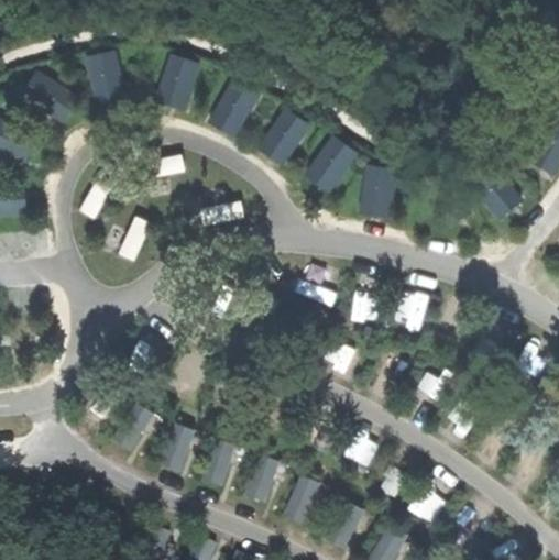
[(94,107),(127,100),(117,50),(84,56),(94,107)]
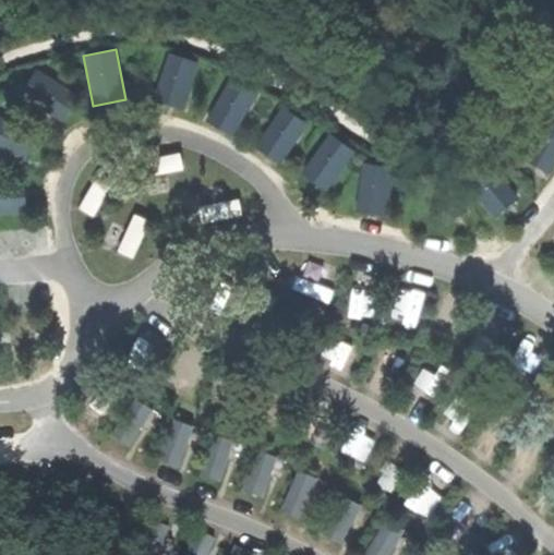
[(185,107),(196,63),(165,55),(154,98),(185,107)]
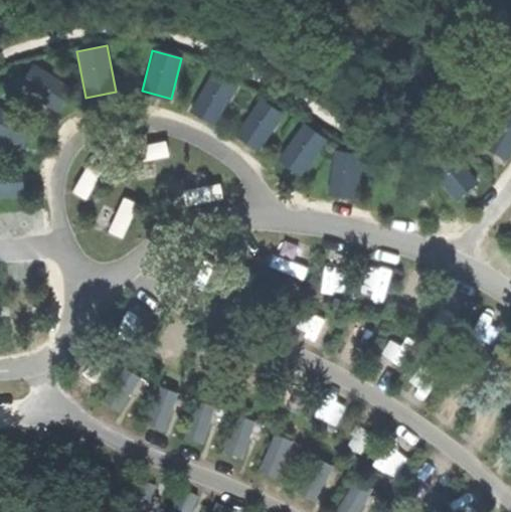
[(54,111),(70,83),(37,64),(21,91),(54,111)]
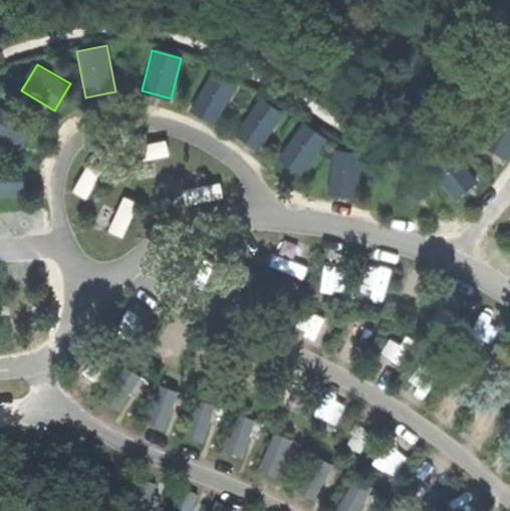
[(191,107),(217,121),(236,86),(211,72),(191,107)]
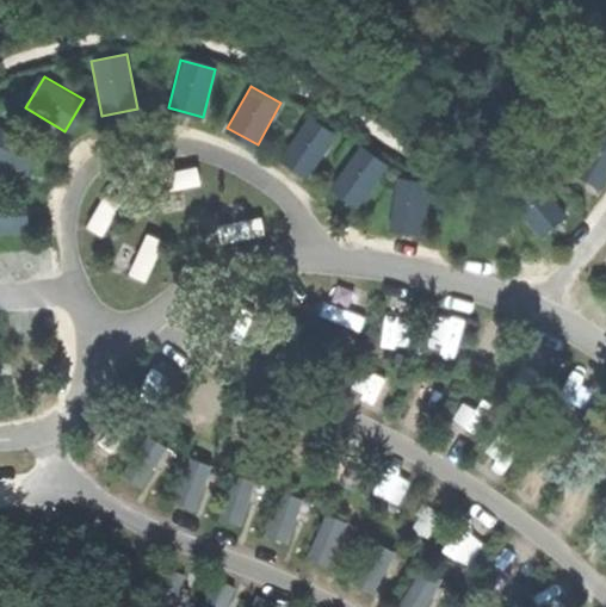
[(304,178),(336,135),(309,115),(278,158),(304,178)]
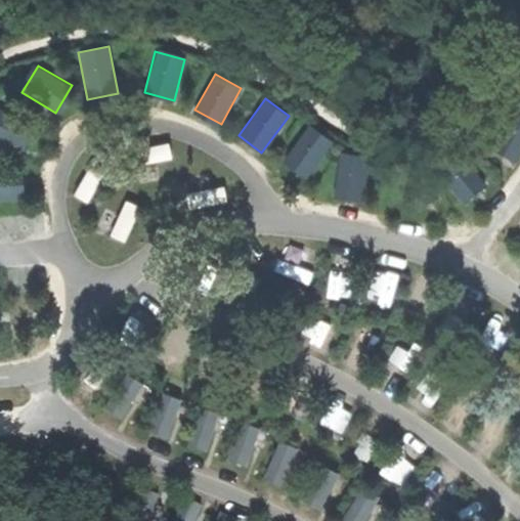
[(0,141),(23,149),(33,119),(0,107),(0,141)]
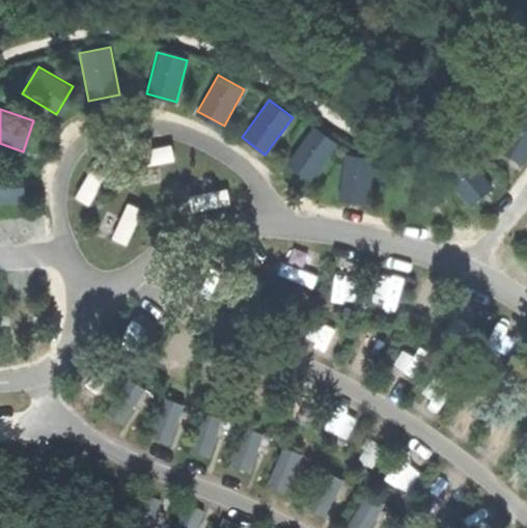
[(524,164),(526,157),(526,114),(519,110),(497,149),(524,164)]
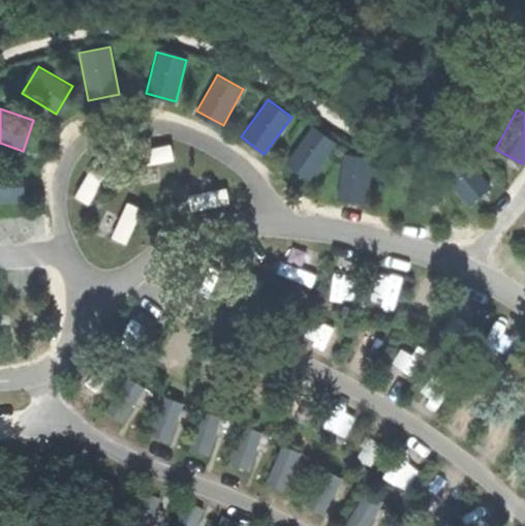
[(288,167),(312,182),(336,145),(313,129),(288,167)]
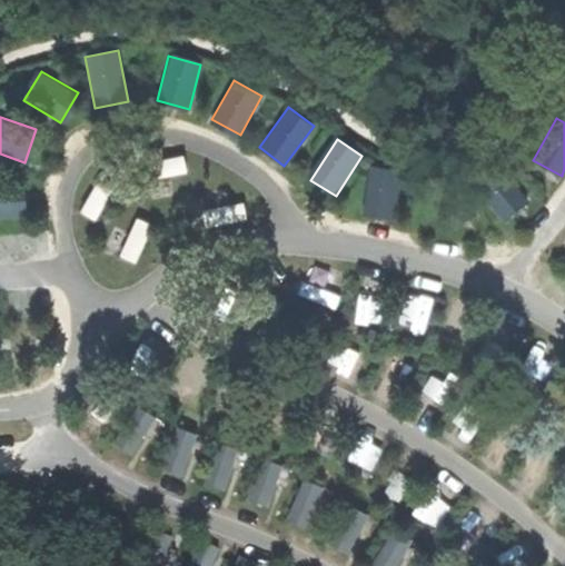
[(142,182),(187,174),(182,156),(138,165),(142,182)]
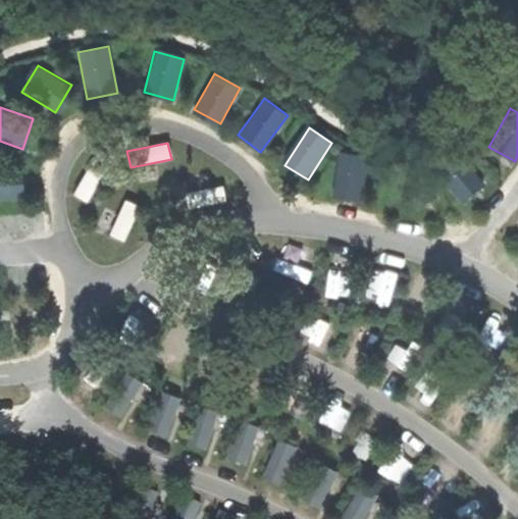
[(363,201),(368,154),(341,151),(334,197),(363,201)]
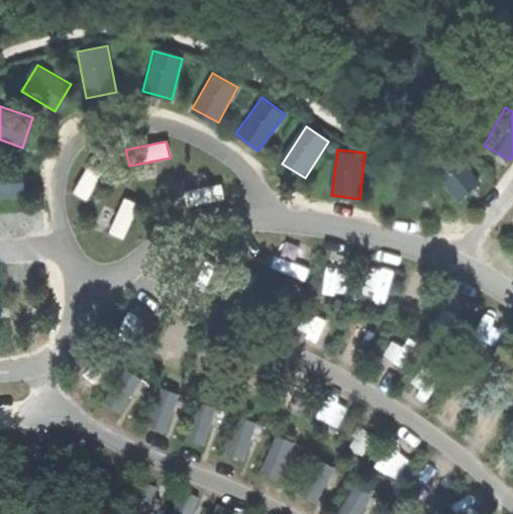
[(427,170),(456,206),(479,188),(449,151),(427,170)]
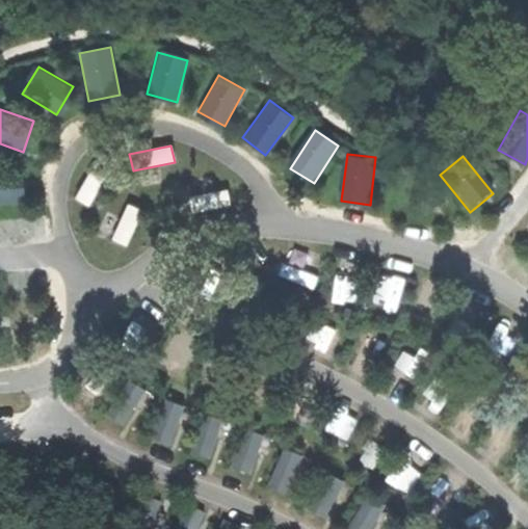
[(442,202),(420,162),(397,176),(419,214),(442,202)]
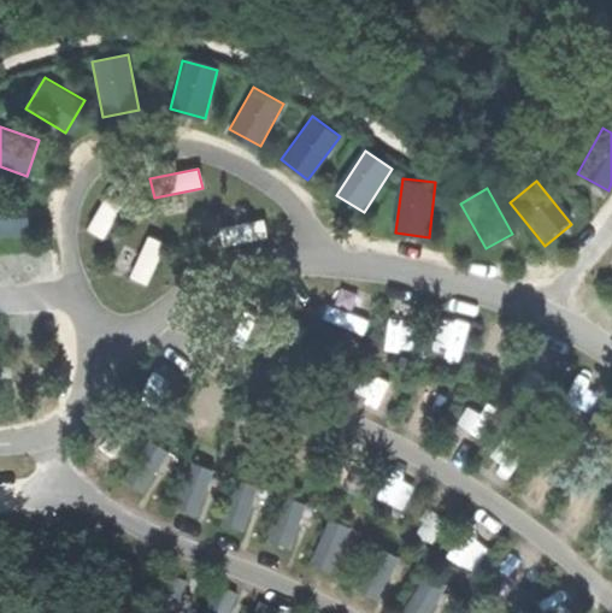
[(104,241),(123,200),(106,193),(87,234),(104,241)]
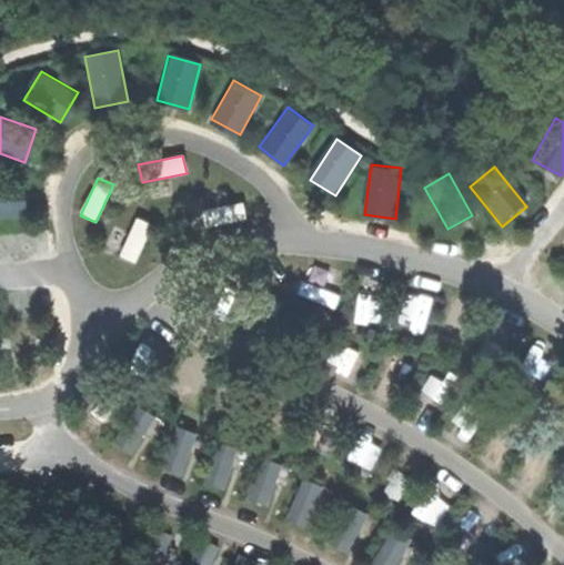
[(22,183),(0,185),(0,219),(27,215),(22,183)]
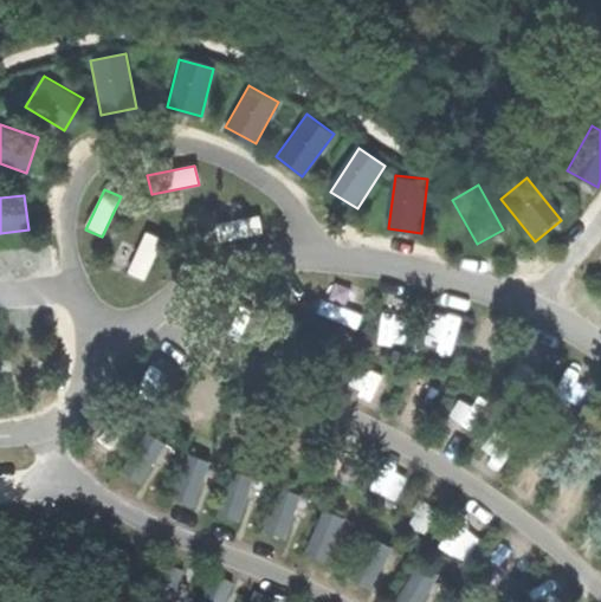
[(259,215),(214,225),(218,241),(263,233),(259,215)]
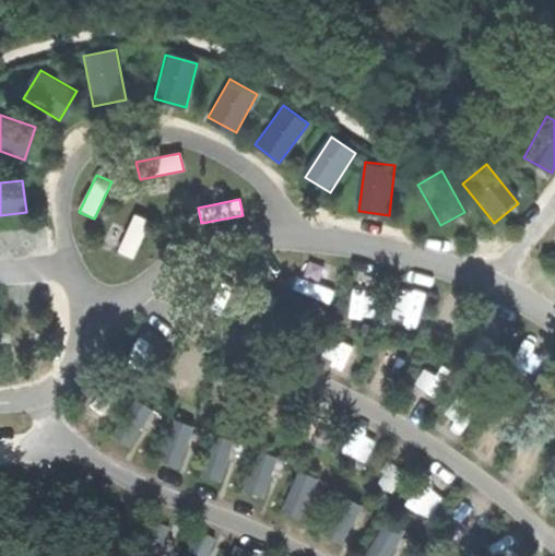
[(150,222),(134,214),(117,252),(133,259),(150,222)]
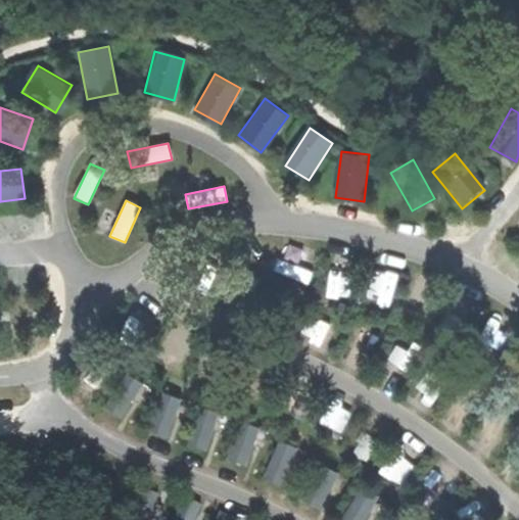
[(127,373),(103,407),(119,418),(142,383),(127,373)]
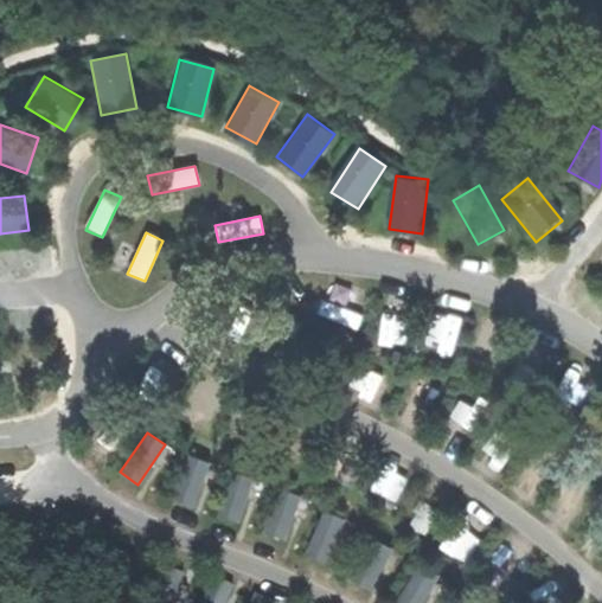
[(210,463),(189,455),(172,498),(194,506),(210,463)]
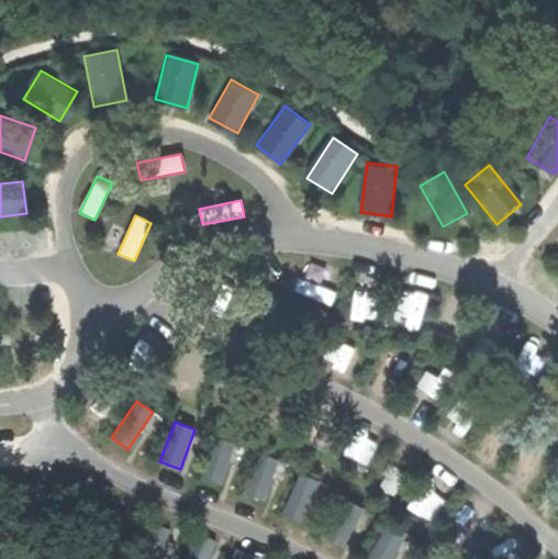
[(215,436),(201,477),(222,484),(236,444),(215,436)]
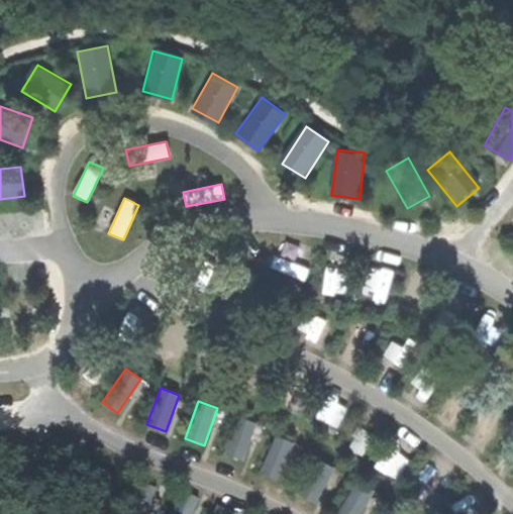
[(258,423),(237,416),(223,453),(244,460),(258,423)]
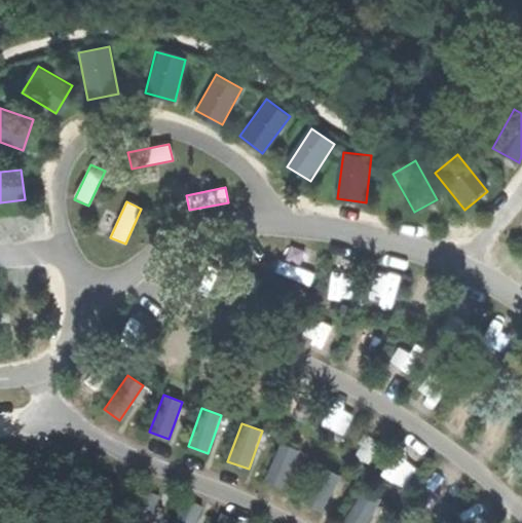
[(300,451),(281,443),(265,480),(284,487),(300,451)]
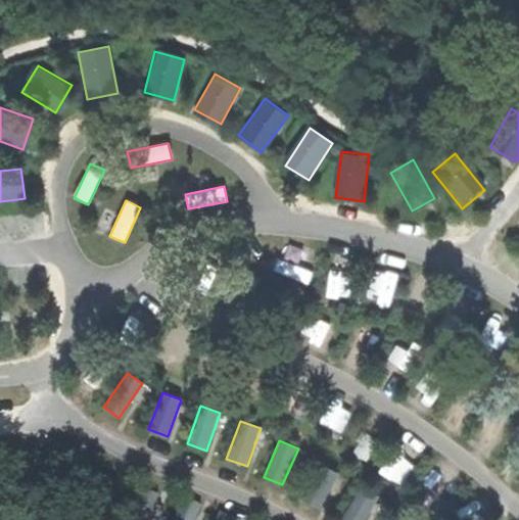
[(301,500),(319,510),(339,474),(322,464),(301,500)]
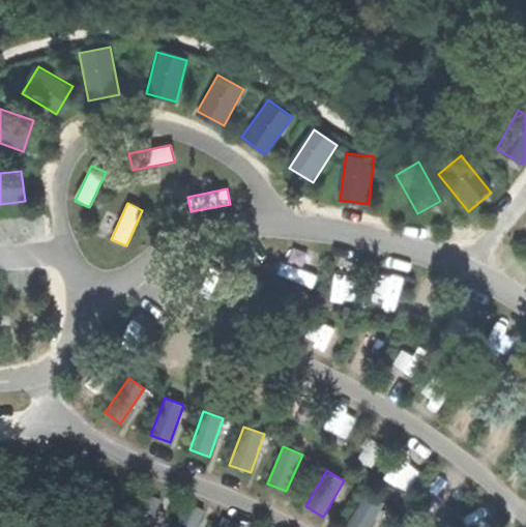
[(445,516),(464,495),(445,479),(428,499),(445,516)]
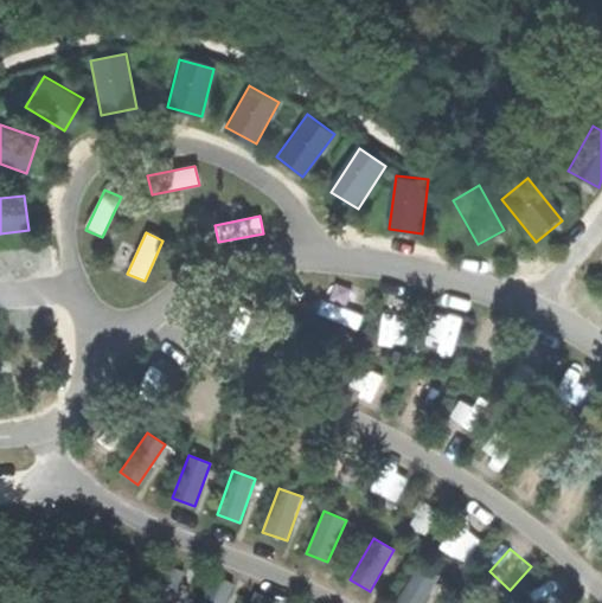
[(422,602),(439,576),(418,564),(397,602),(422,602)]
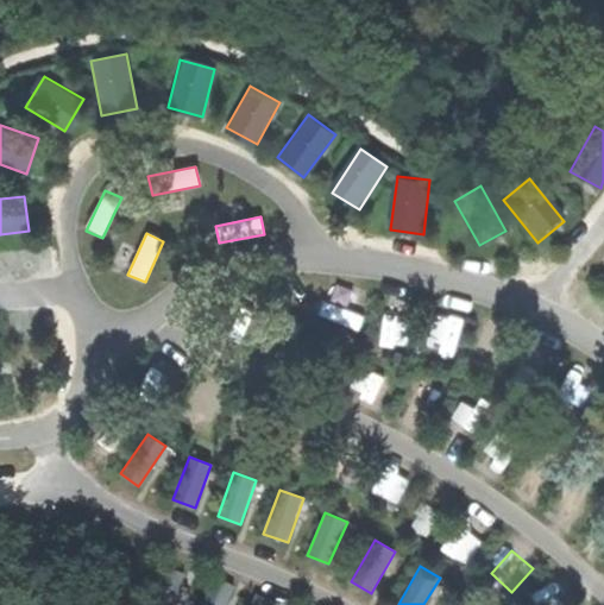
[(172,604),(183,575),(163,569),(151,604),(172,604)]
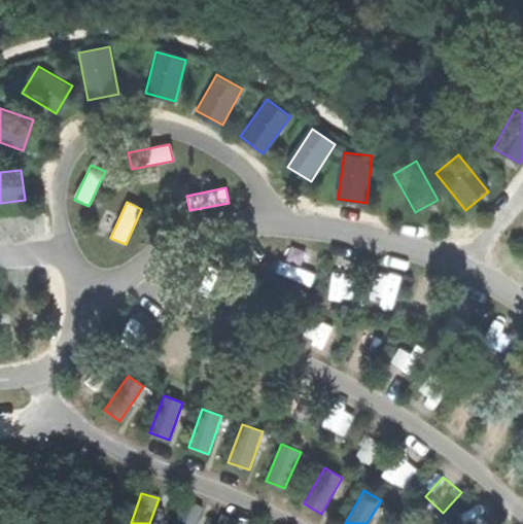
[(198,523),(204,510),(182,499),(171,523),(198,523)]
